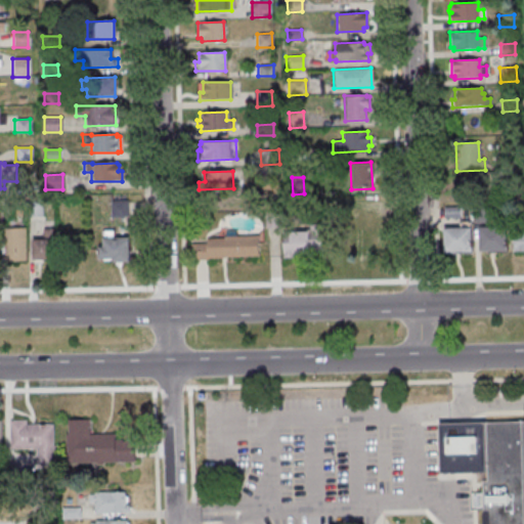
[(126,201),(126,217),(110,217),(110,201),(126,201)]
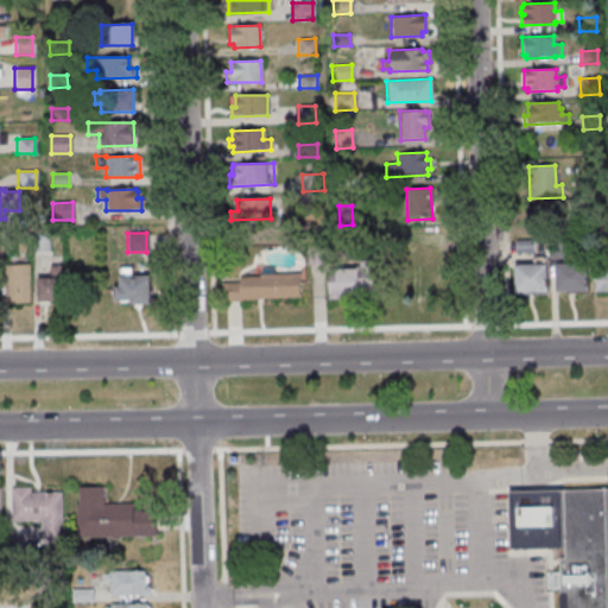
[(48,234),(48,251),(32,252),(32,234),(48,234)]
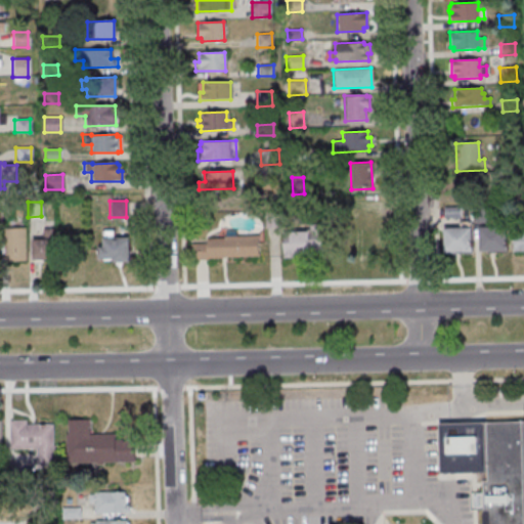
[(459,207),(459,218),(442,218),(442,207),(459,207)]
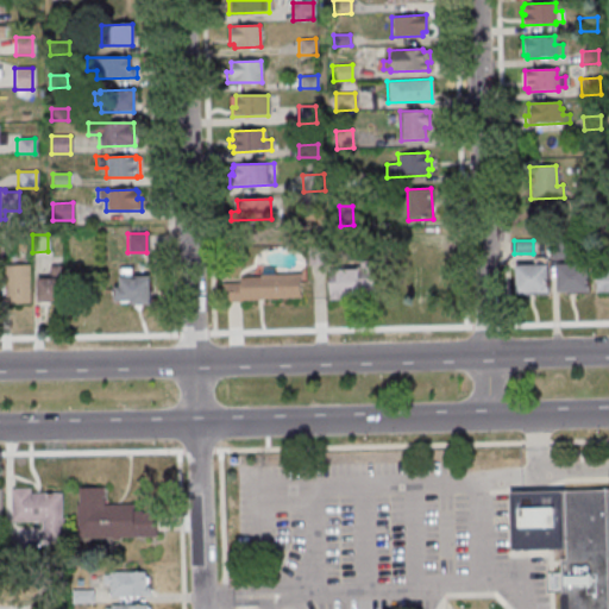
[(547,243),(548,261),(566,261),(565,243),(547,243)]
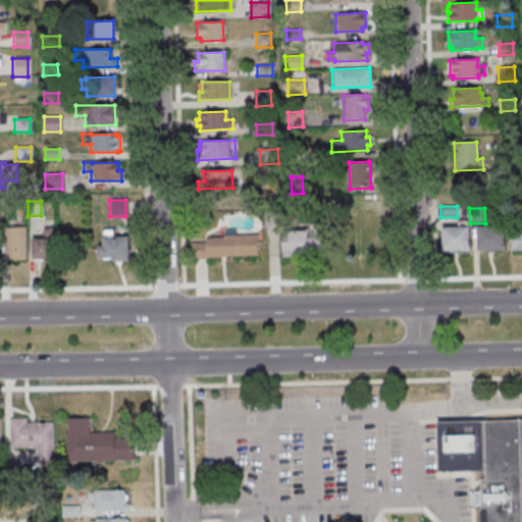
[(262,227),(262,211),(278,211),(279,227),(262,227)]
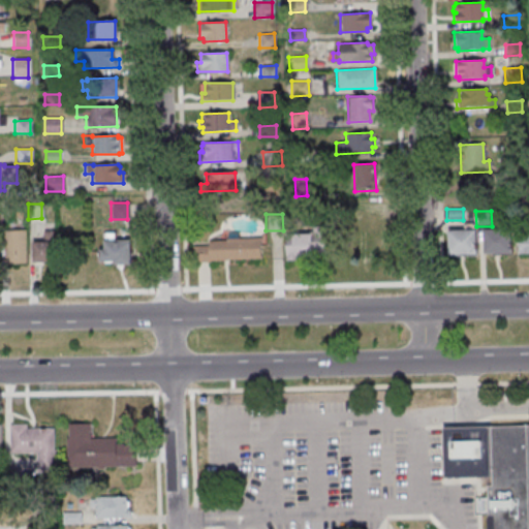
[(462,230),(462,223),(474,223),(475,256),(455,256),(455,255),(446,255),(445,230),(462,230)]
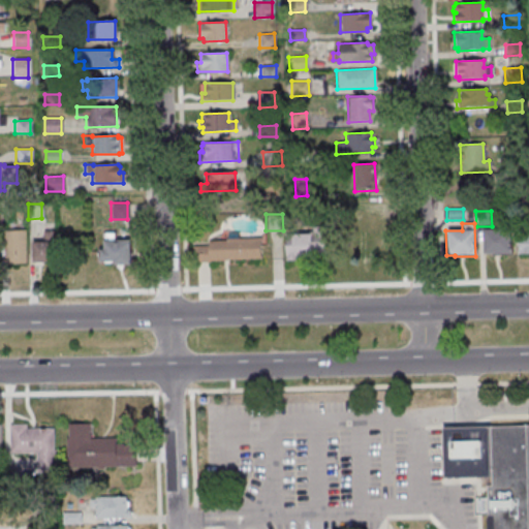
[(284,234),(284,256),(284,261),(296,260),(296,257),(310,257),(309,253),(323,253),(322,226),(311,226),(311,234),(284,234)]
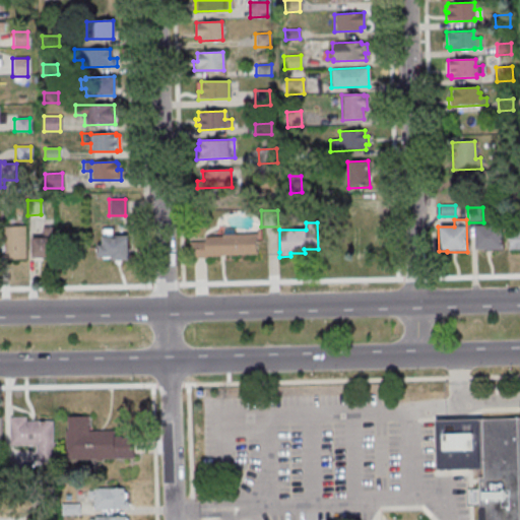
[(473,226),(473,251),(502,250),(501,225),(473,226)]
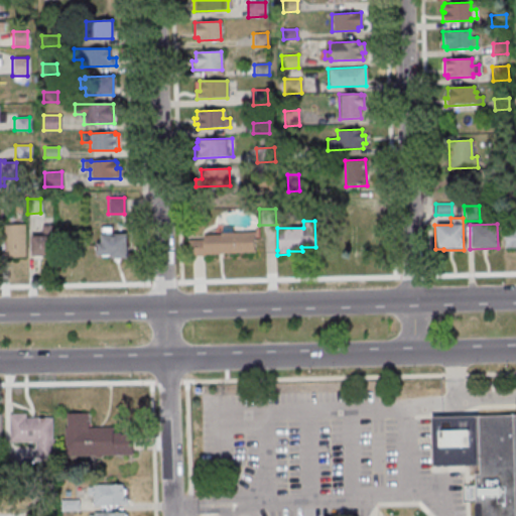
[(23,225),(24,257),(3,258),(2,225),(23,225)]
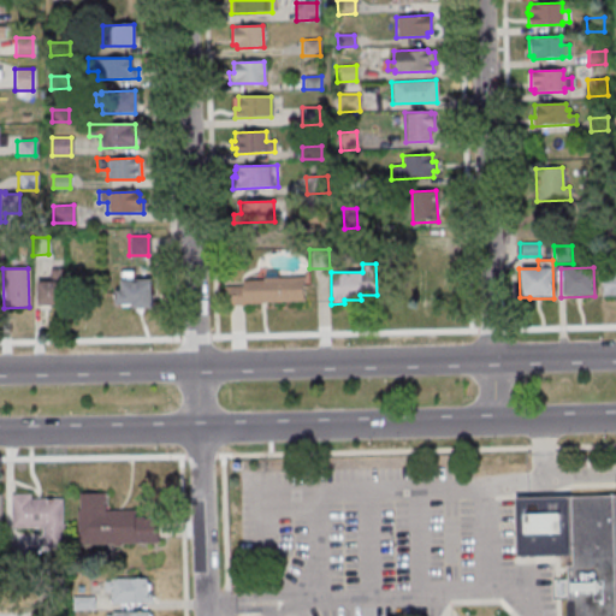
[(49,282),(48,270),(61,270),(61,306),(47,306),(47,309),(37,309),(37,306),(36,306),(35,282),(49,282)]
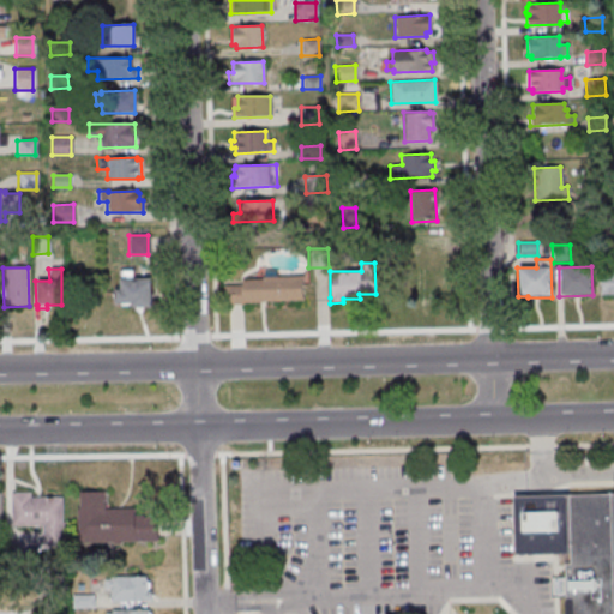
[(118,289),(118,269),(133,269),(133,278),(149,278),(150,307),(130,308),(130,305),(128,305),(127,306),(119,306),(118,305),(113,305),(112,290),(118,289)]
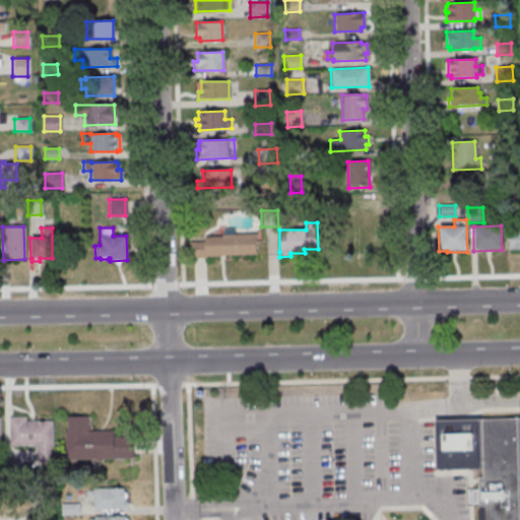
[(519,250),(509,250),(509,232),(519,231),(519,250)]
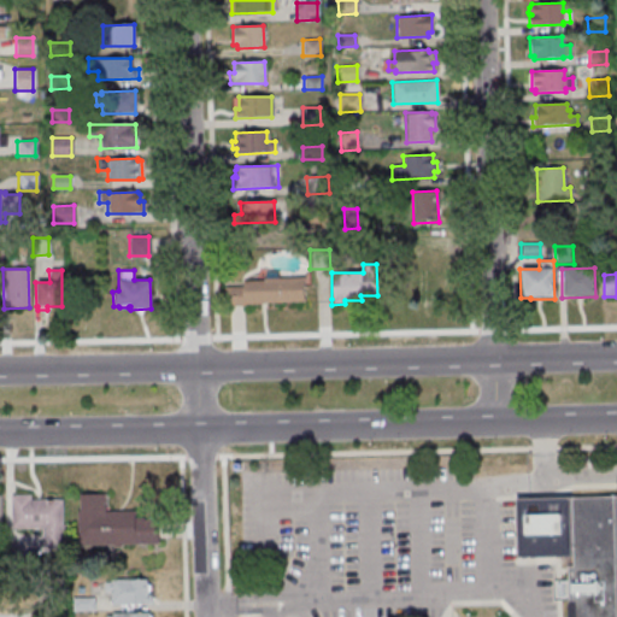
[(241,287),(224,288),(224,307),(244,307),(244,305),(264,305),(264,304),(280,304),(280,303),(303,303),(301,277),(262,278),(262,281),(241,282),(241,287)]
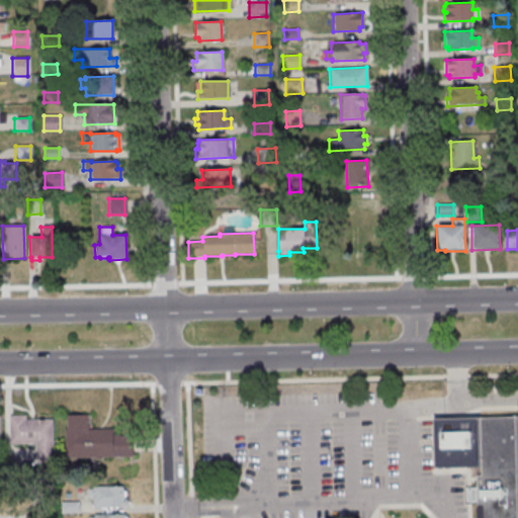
[(67,414),(67,428),(65,428),(66,456),(134,455),(134,435),(113,435),(113,428),(90,429),(90,413),(67,414)]
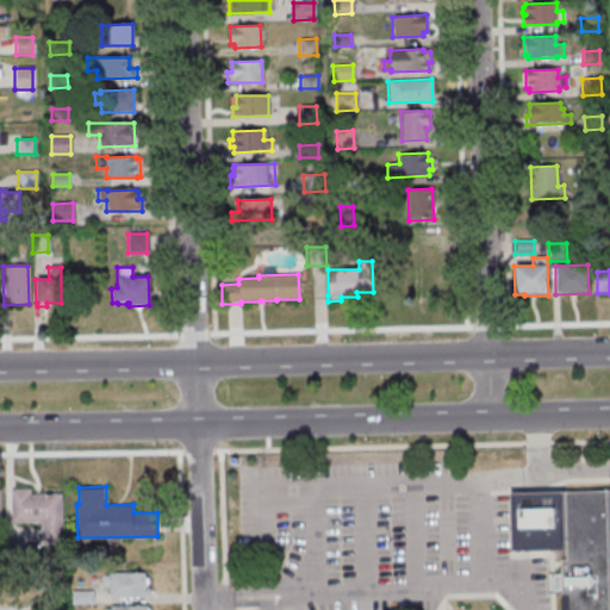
[(11,487),(12,521),(43,520),(44,542),(64,541),(63,492),(32,493),(31,487),(11,487)]
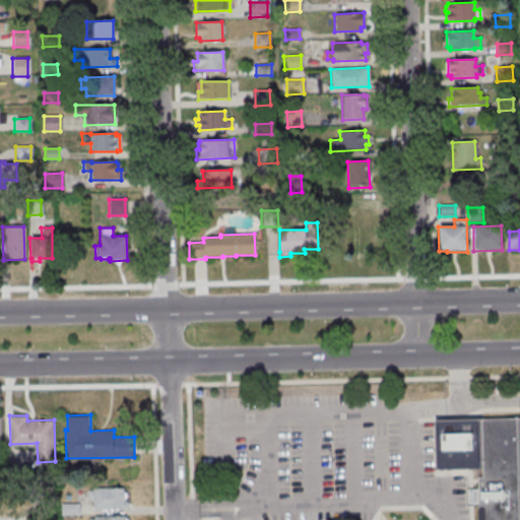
[(440,420),(519,417),(519,519),(482,519),(482,477),(488,477),(486,468),(442,469),(440,420)]
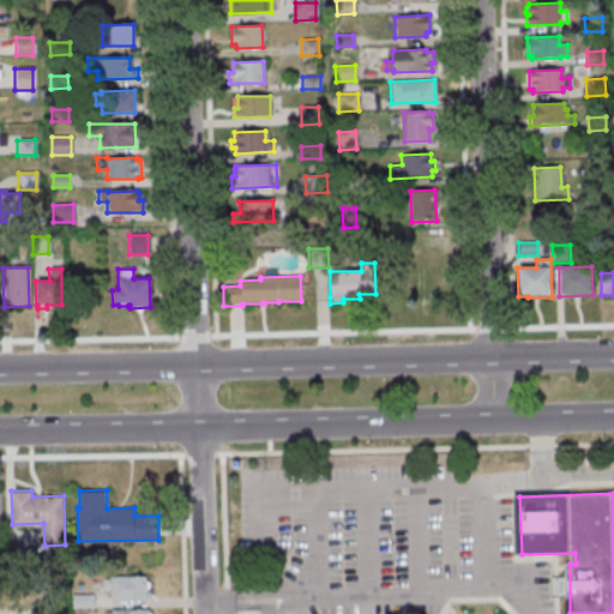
[(104,579),(104,588),(112,588),(112,601),(154,601),(154,591),(146,591),(146,576),(113,576),(113,579),(104,579)]
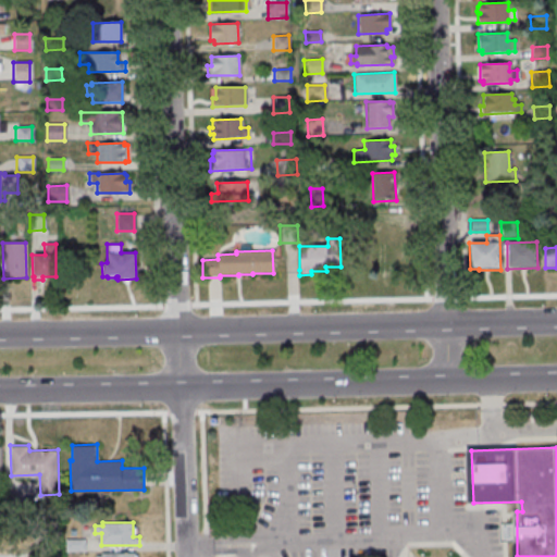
[(84,541),(84,553),(64,552),(64,541),(84,541)]
